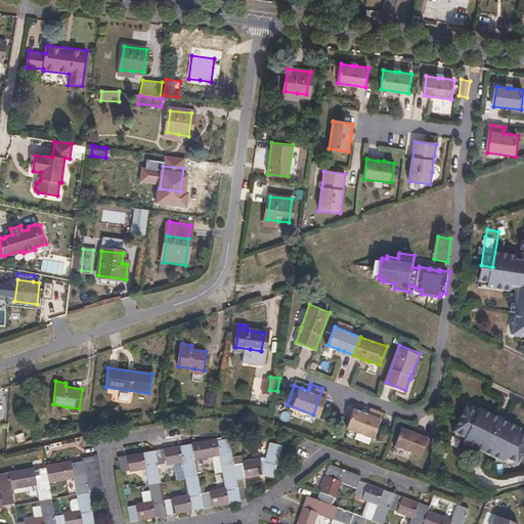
[(466,411),(470,386),(459,384),(454,410),(466,411)]
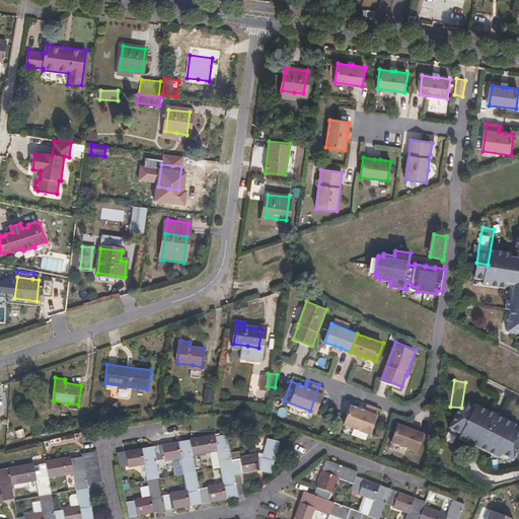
[(205,388),(203,400),(212,401),(214,389),(205,388)]
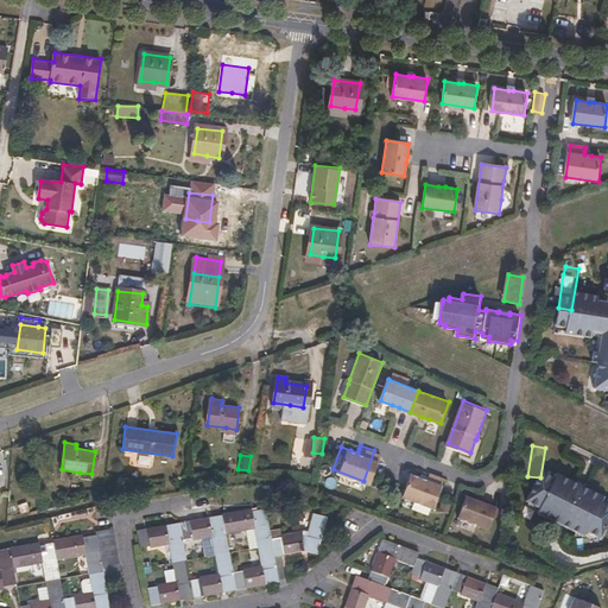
[(436,506),(447,476),(431,470),(430,475),(429,479),(422,476),(412,473),(404,495),(436,506)]
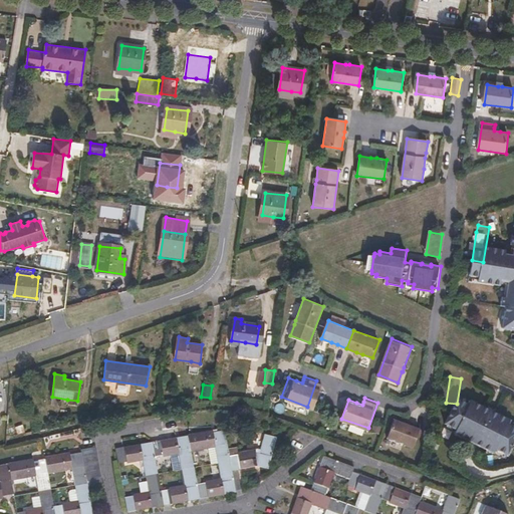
[(422,427),(397,417),(390,436),(415,445),(422,427)]
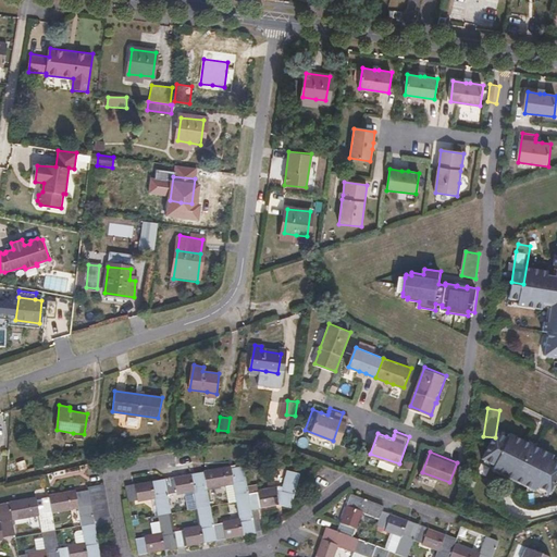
[(214,524),(217,541),(256,533),(251,510),(248,493),(248,486),(244,467),(231,468),(231,466),(205,470),(205,472),(208,490),(225,486),(235,484),(237,502),(240,519),(214,524)]
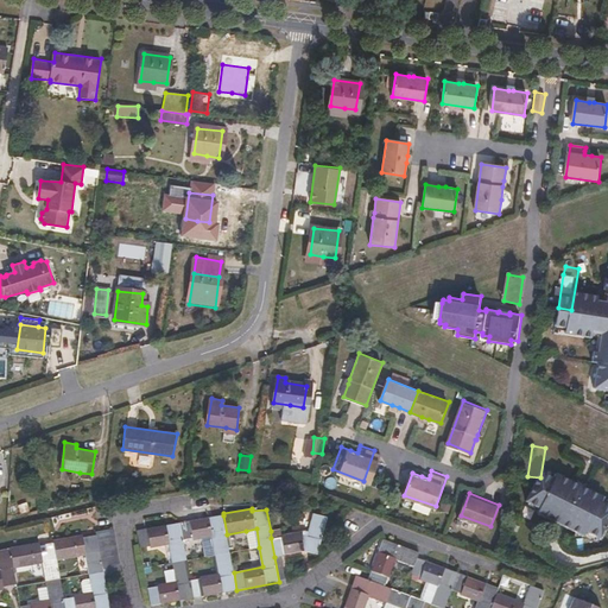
[(271,538),(274,557),(304,551),(317,555),(327,517),(314,514),(304,546),(302,533),(283,536),(271,538)]
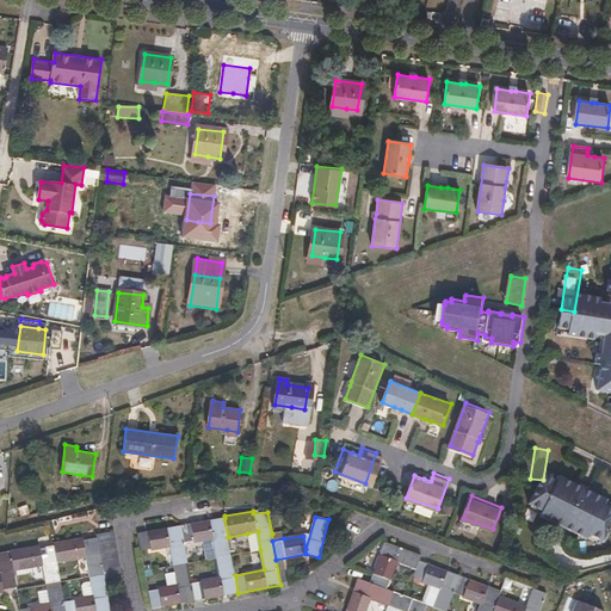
[(192,582),(195,600),(238,593),(235,575),(228,537),(224,518),(181,525),(185,543),(214,539),(221,576),(192,582)]
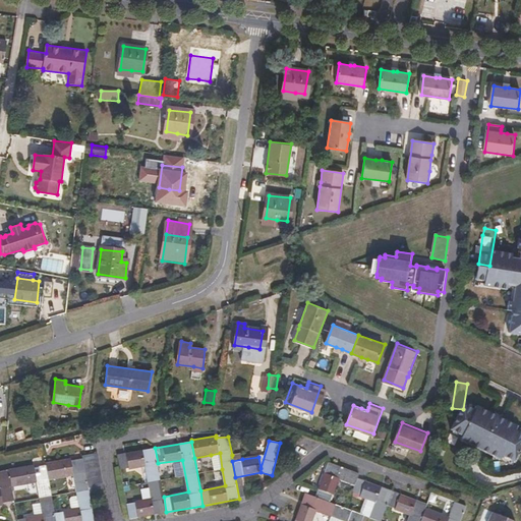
[(130,518),(166,512),(164,497),(158,463),(155,448),(118,454),(121,468),(129,468),(129,469),(146,466),(151,498),(135,501),(135,502),(127,504),(130,518)]
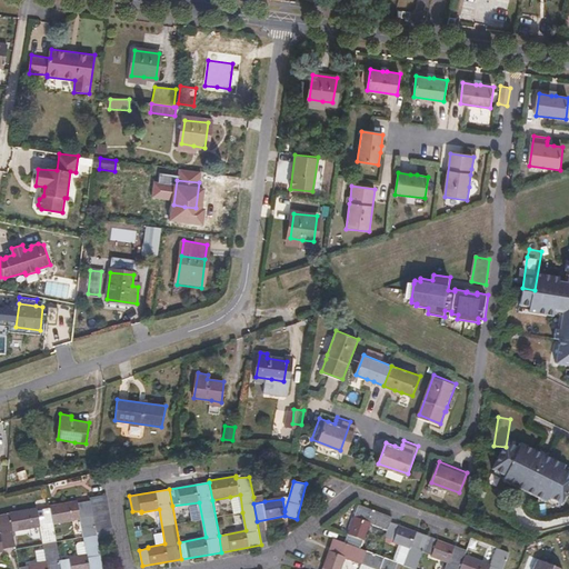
[(91,500),(98,538),(113,535),(108,495),(91,497),(91,500)]
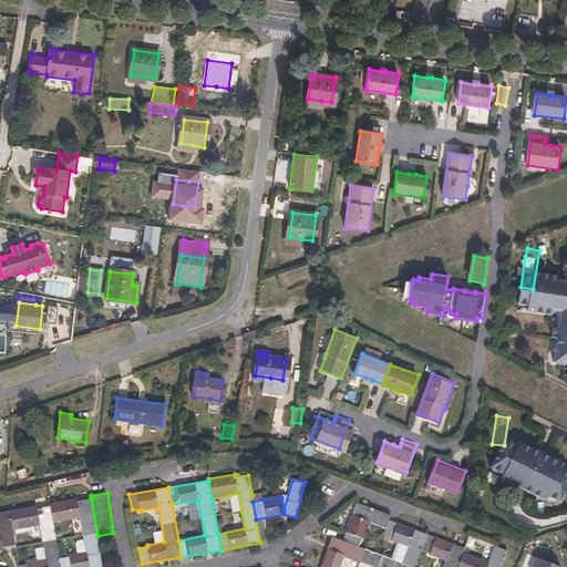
[(233,512),(241,511),(239,493),(229,495),(233,512)]
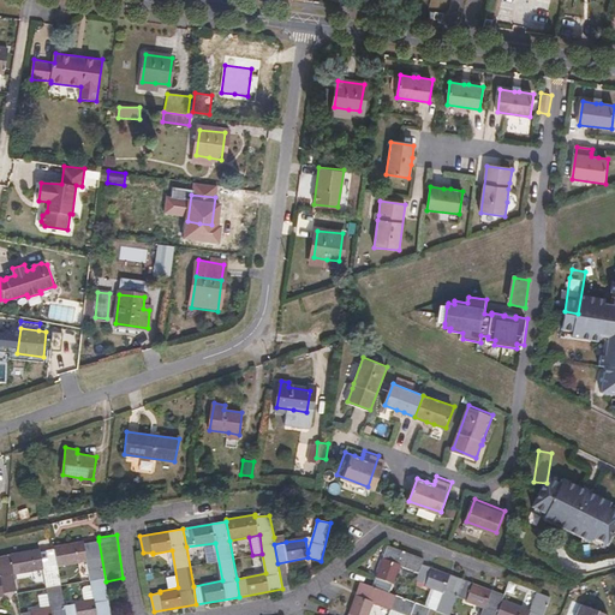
[(65,605),(66,614),(111,614),(106,581),(99,541),(84,543),(84,541),(55,547),(55,548),(59,567),(88,562),(94,599),(65,605)]
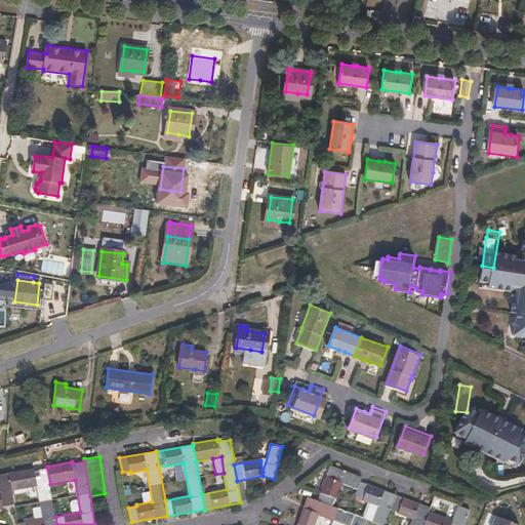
[(463,524),(470,510),(458,505),(453,519),(430,511),(431,508),(361,482),(362,477),(331,466),(319,500),(308,496),(296,524),(366,524),(369,519),(333,506),(335,497),(337,497),(342,483),(358,489),(357,495),(363,497),(362,498),(377,505),(372,521),(384,524),(391,508),(398,511),(398,513),(413,518),(410,524),(463,524)]
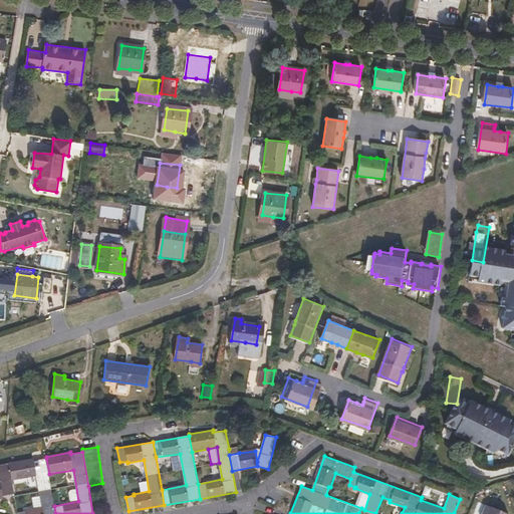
[(18,513),(55,513),(54,506),(51,490),(49,474),(46,458),(34,460),(34,459),(9,463),(13,480),(36,476),(41,507),(18,512),(18,513)]
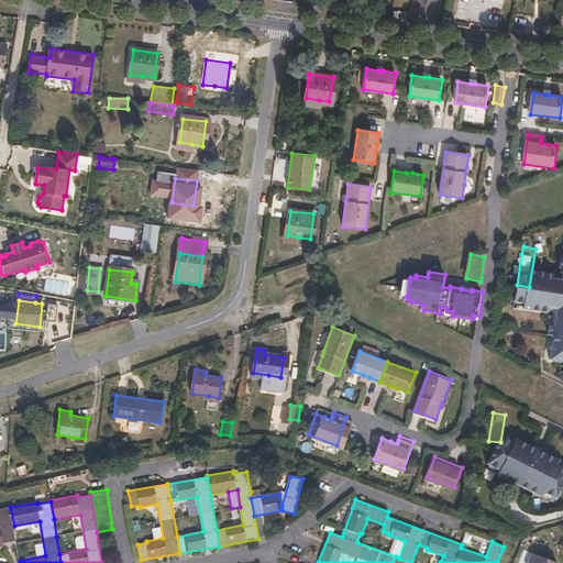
[(17,541),(14,526),(10,507),(0,509),(0,545),(2,547),(2,543),(17,541)]
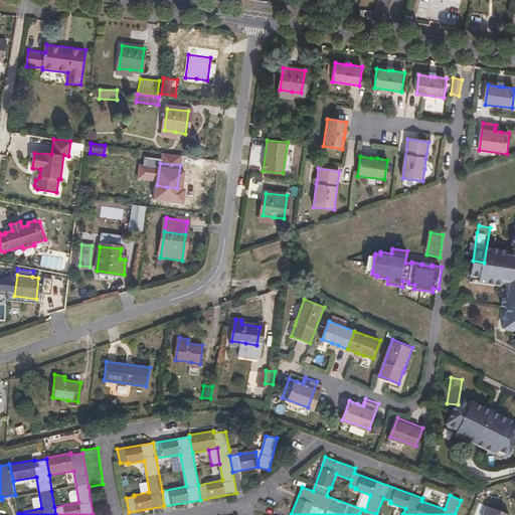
[(141,493),(149,492),(147,482),(139,483),(141,493)]
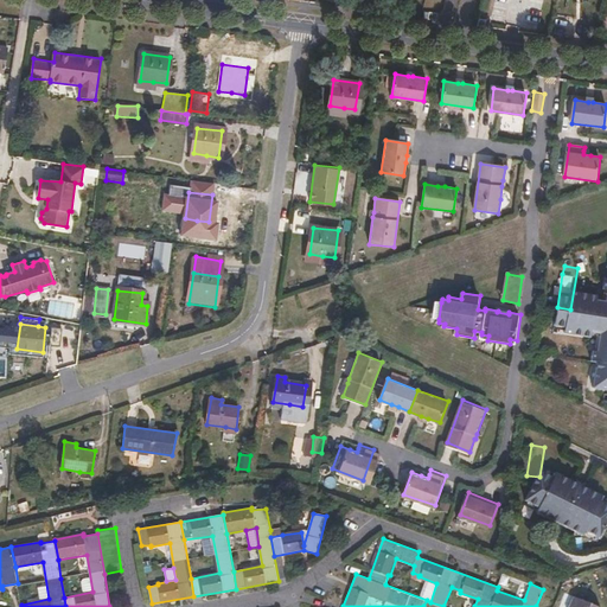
[(601,606),(601,605),(575,594),(569,606),(601,606)]
